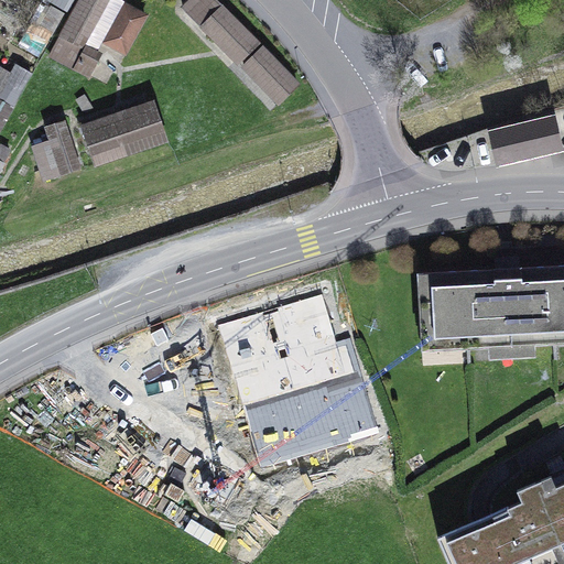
[(80,0),(51,55),(75,69),(84,53),(112,0),(80,0)]
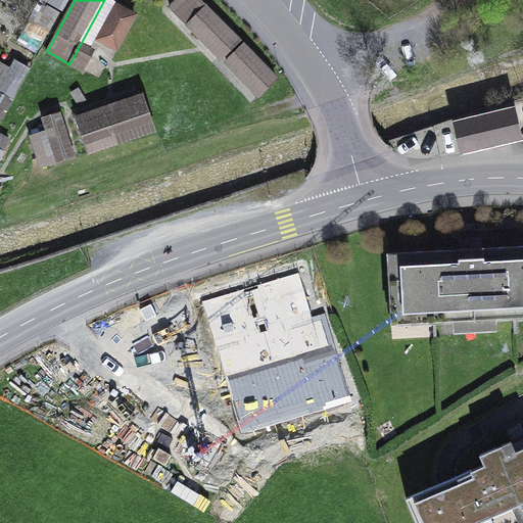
[(178,0),(170,8),(221,59),(239,40),(198,0),(178,0)]
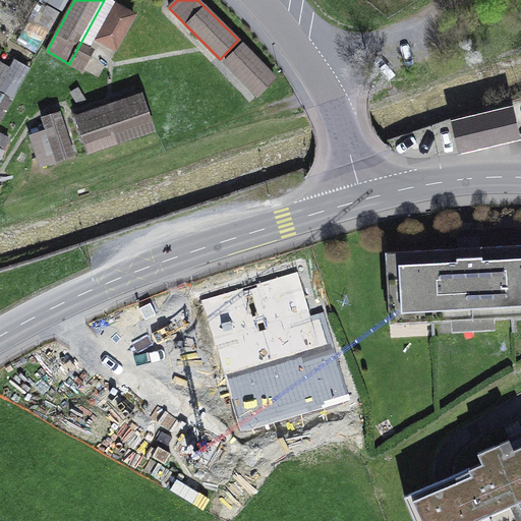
[(116,6),(98,40),(116,49),(134,15),(116,6)]
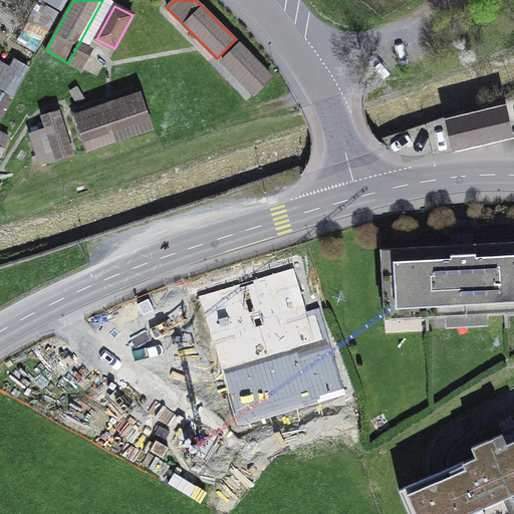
[(223,61),(255,94),(271,77),(239,45),(223,61)]
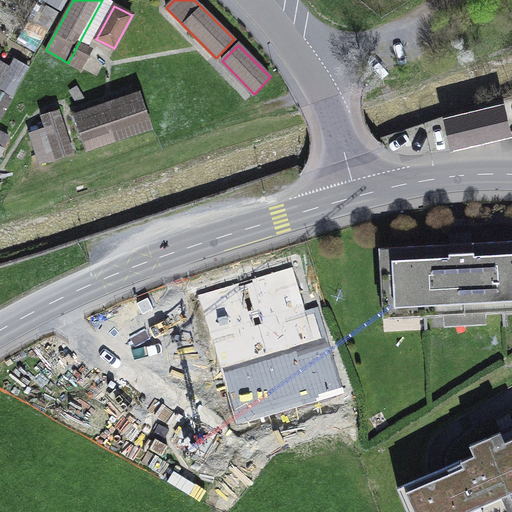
[(76,48),(68,63),(81,69),(88,55),(76,48)]
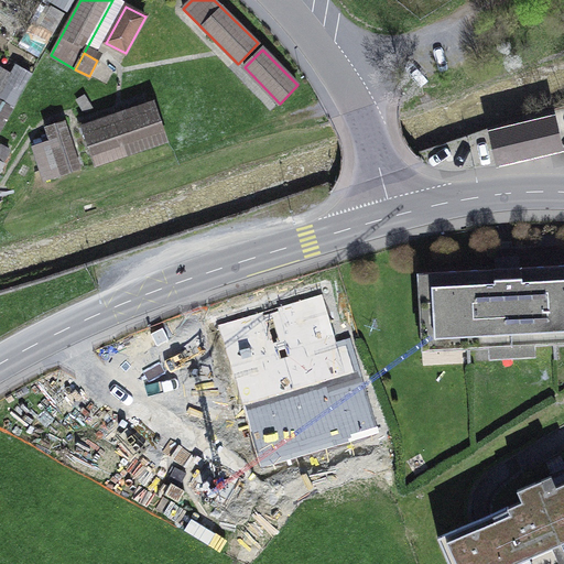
[(7,56),(0,68),(0,88),(22,100),(38,72),(7,56)]
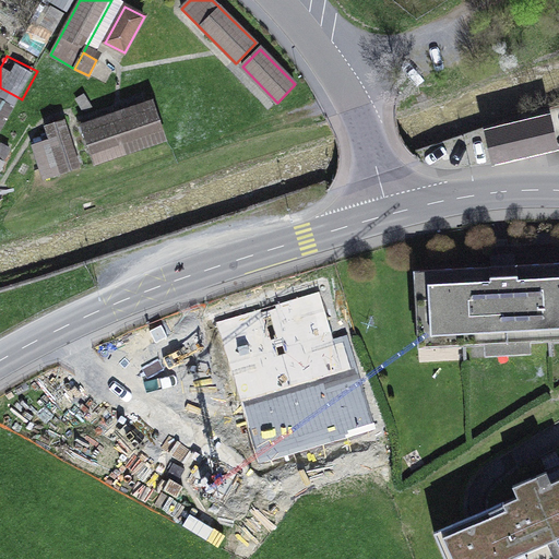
[(82,126),(95,164),(165,140),(152,103),(82,126)]
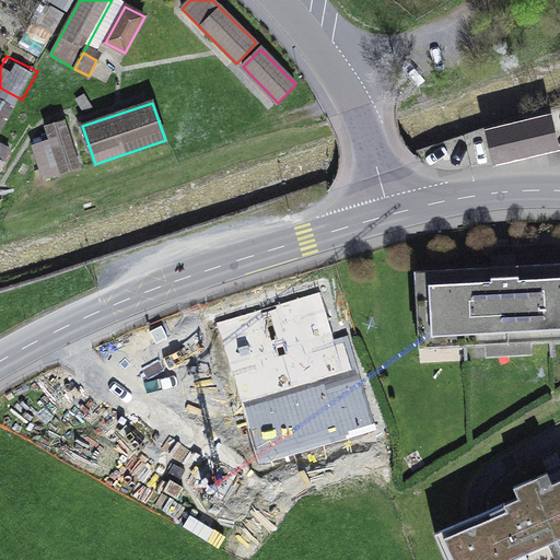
[(488,133),(496,163),(557,149),(549,119),(488,133)]
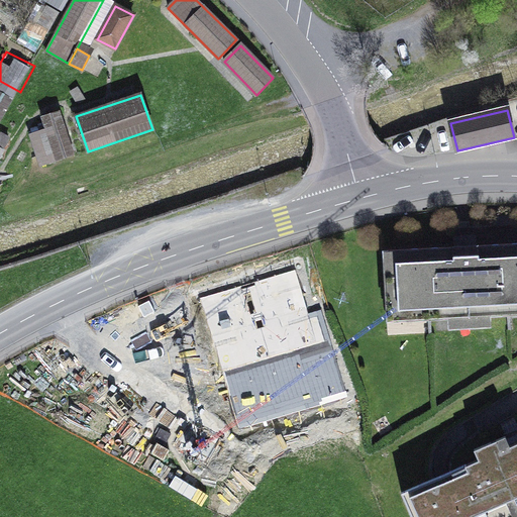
[(30,134),(41,167),(74,157),(59,112),(42,118),(45,129),(30,134)]
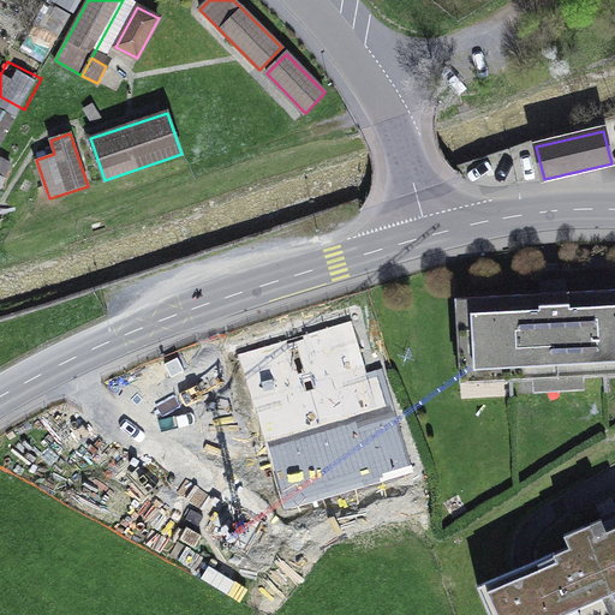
[(538,280),(539,293),(567,291),(566,279),(538,280)]
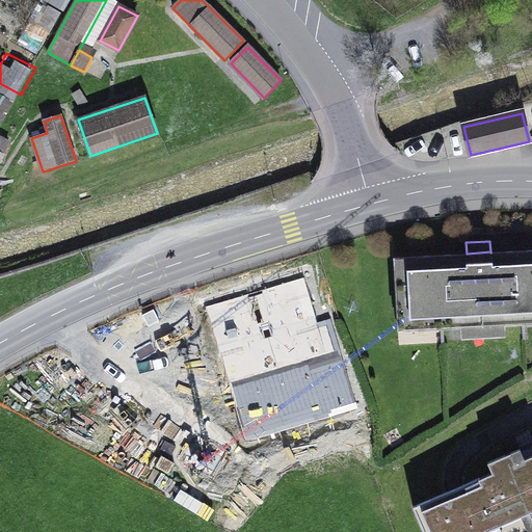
[(525,313),(531,312),(531,250),(394,258),(397,320),(440,317),(441,328),(461,327),(504,325),(525,324),(525,313)]
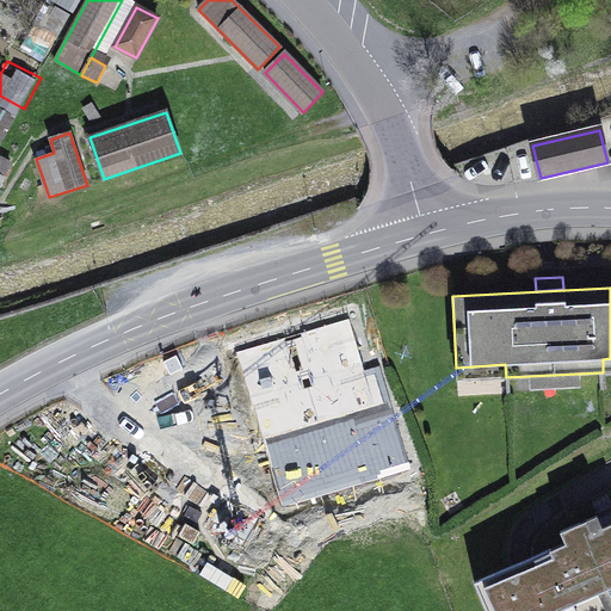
[(457,380),(506,377),(505,364),(456,368),(457,380)]
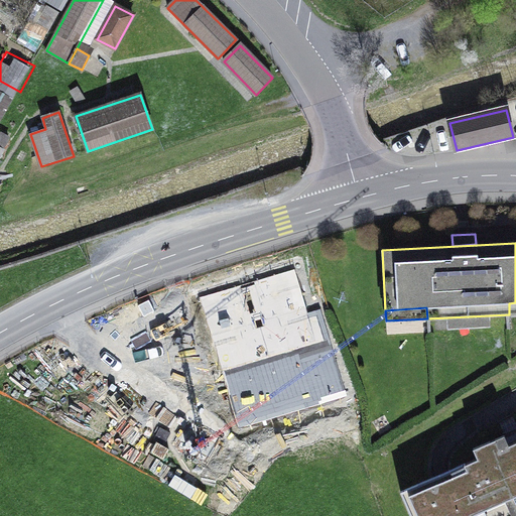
[(292,349),(281,311),(228,328),(233,345),(212,352),(225,395),(292,375),(301,405),(316,401),(319,411),(354,401),(349,384),(343,386),(329,338),(292,349)]
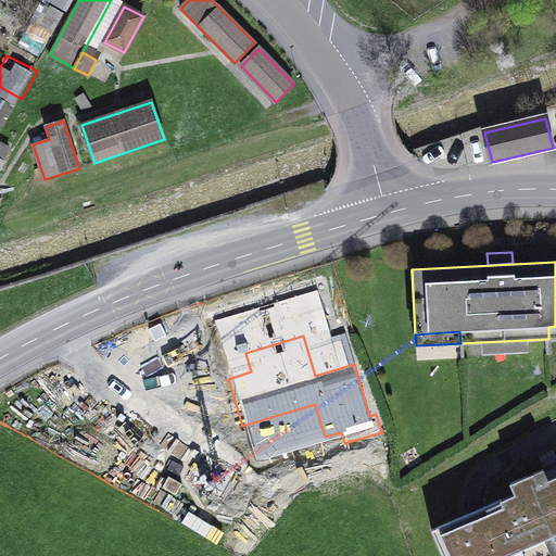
[(482,354),(528,351),(527,340),(482,342),(482,354)]
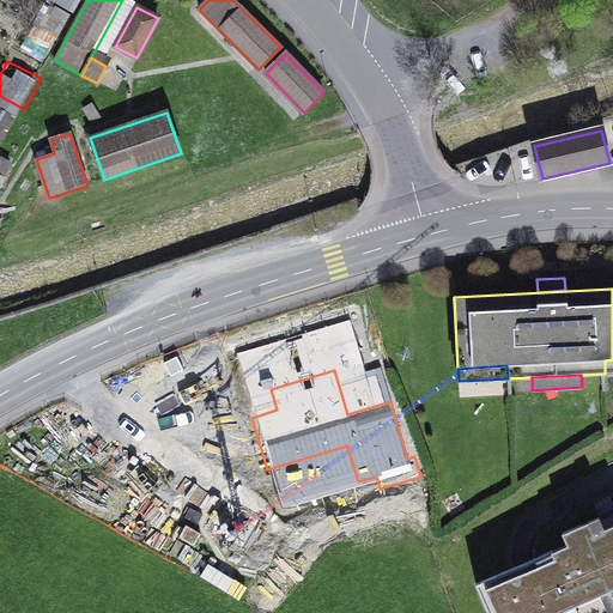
[(587,536),(605,529),(599,516),(562,533),(568,545),(569,550),(589,540),(587,536)]
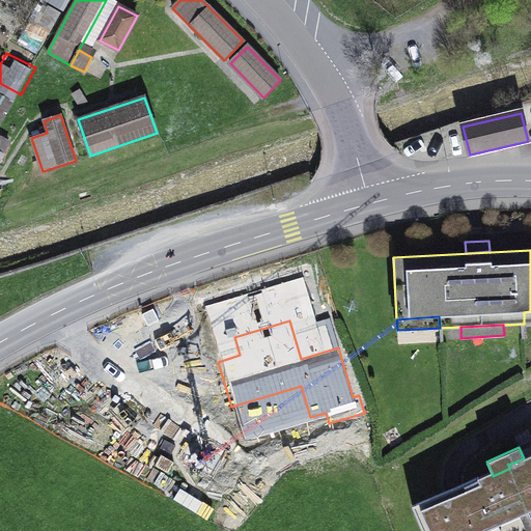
[(478,477),(483,487),(530,467),(530,454),(524,458),(508,465),(510,468),(493,476),(492,472),(478,477)]
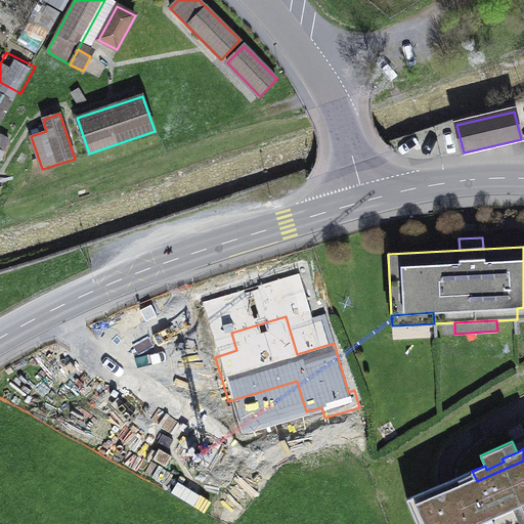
[(523,461),(477,481),(472,471),(459,477),(447,482),(436,487),(406,499),(417,523),(492,523),(523,510),(523,461)]
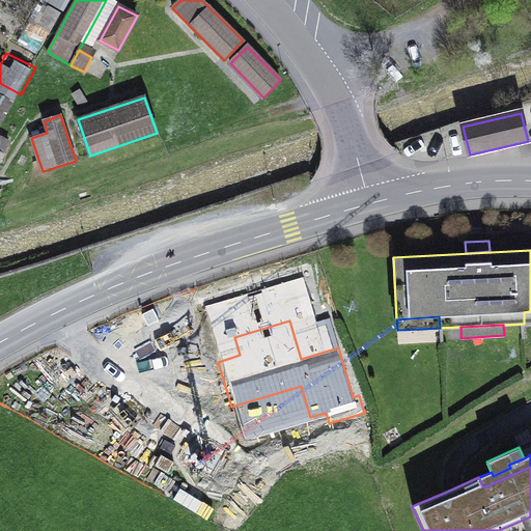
[(530,530),(530,516),(499,530),(530,530)]
